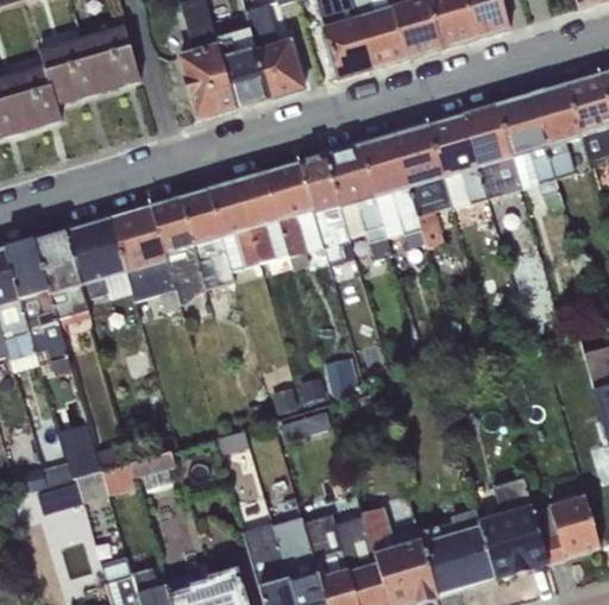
[(236,108),(215,36),(205,0),(183,0),(180,1),(194,52),(180,56),(198,120),(236,108)]
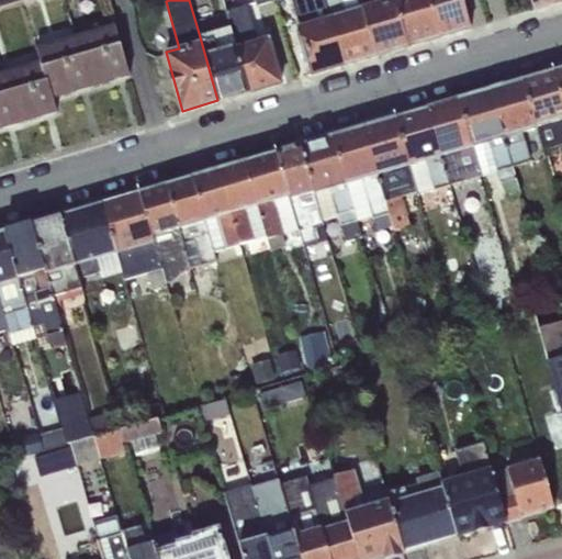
[(344,64),(325,0),(306,0),(313,21),(298,24),(313,73),(344,64)]
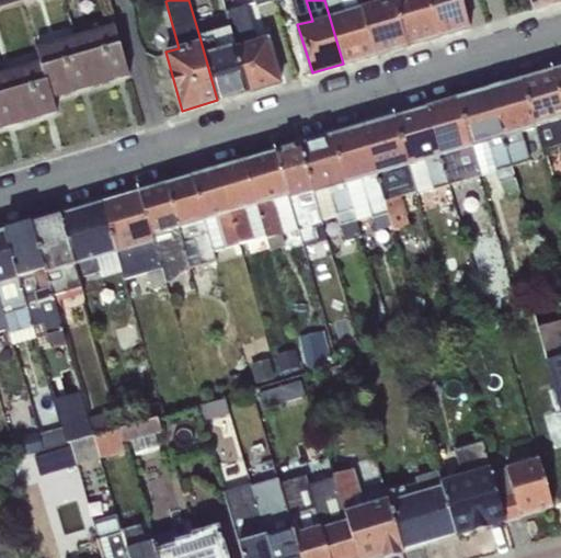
[(324,0),(343,64),(375,54),(359,0),(324,0)]
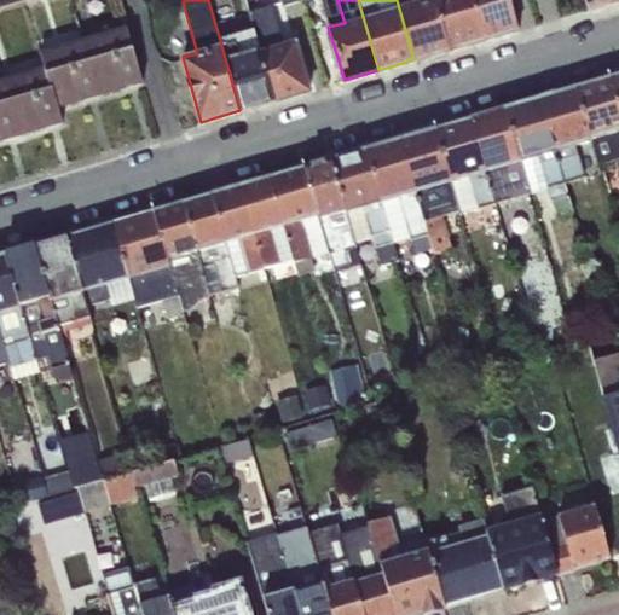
[(449,50),(434,0),(397,0),(414,59),(449,50)]
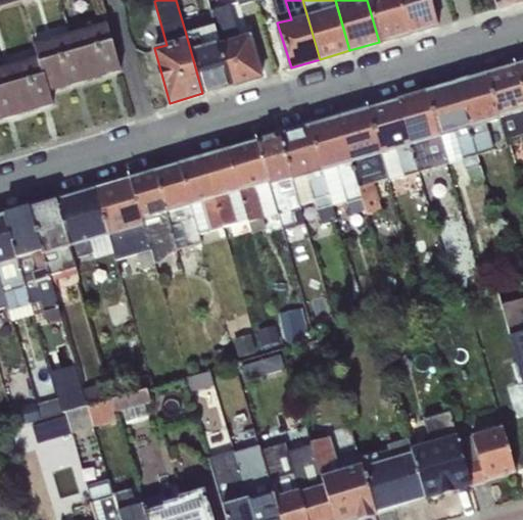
[(367,0),(379,42),(409,33),(399,0),(367,0)]
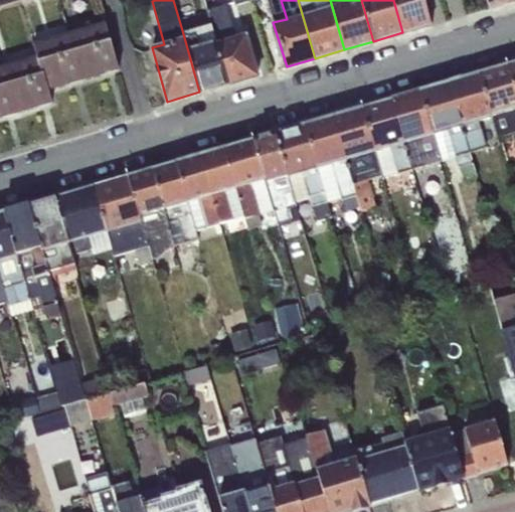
[(393,0),(402,32),(432,24),(424,0),(393,0)]
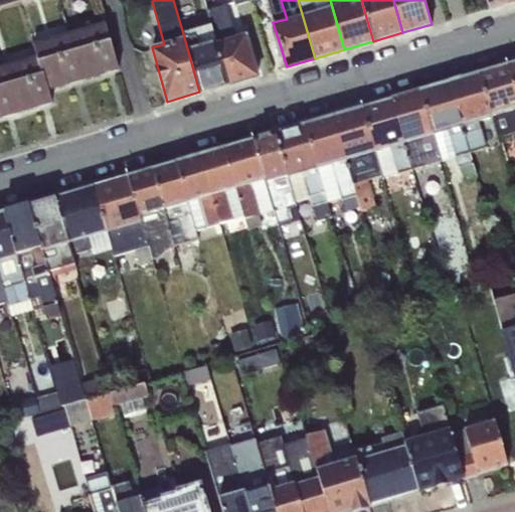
[(210,22),(228,83),(258,75),(244,33),(235,35),(226,3),(206,9),(210,22)]
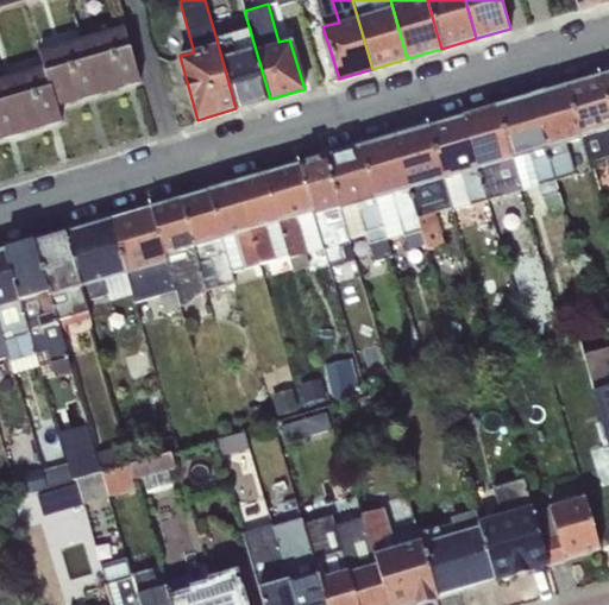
[(125,26),(85,38),(99,92),(130,82),(140,79),(125,26)]
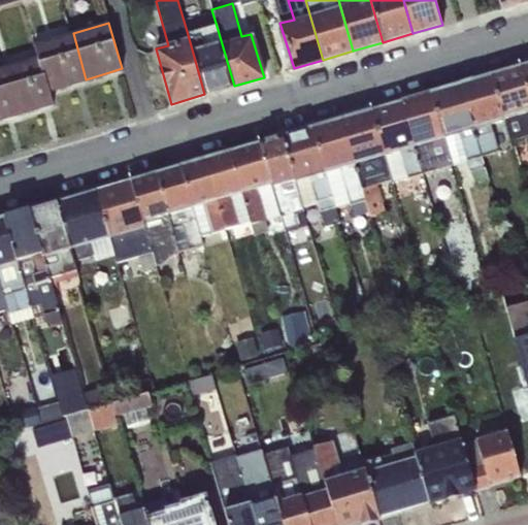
[(216,23),(187,31),(204,94),(234,86),(216,23)]
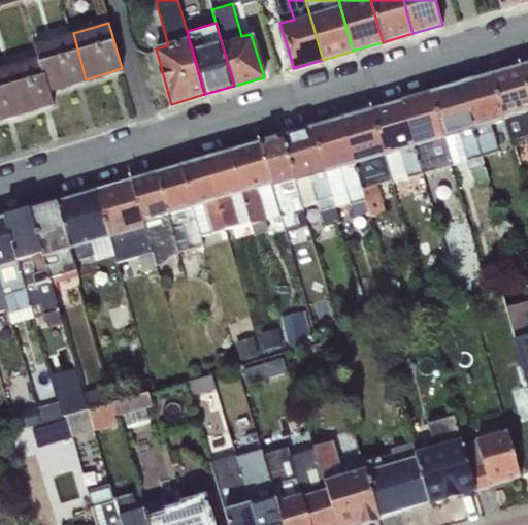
[(86,79),(73,33),(37,43),(40,56),(47,84),(50,90),(86,79)]
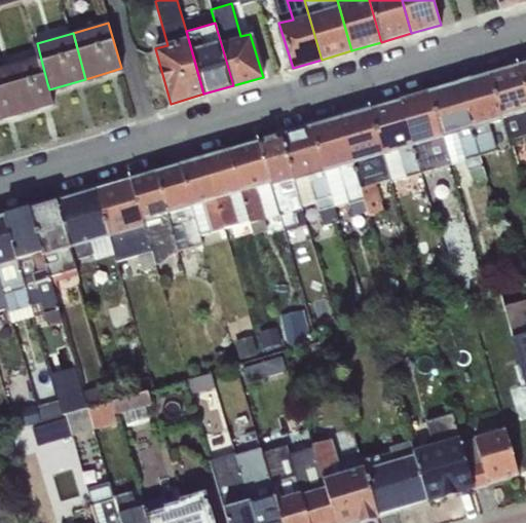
[(40,55),(4,67),(17,113),(53,103),(49,89),(47,83),(40,55)]
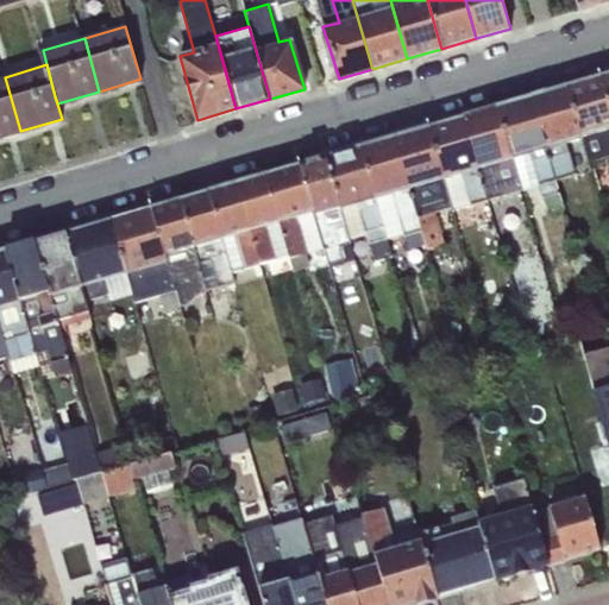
[(608,111),(600,76),(565,86),(581,138),(588,161),(608,155),(608,111)]
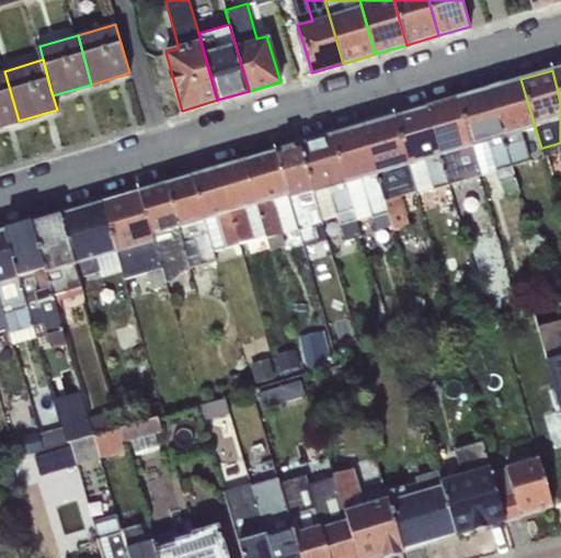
[(0,126),(19,121),(4,71),(0,71),(0,126)]
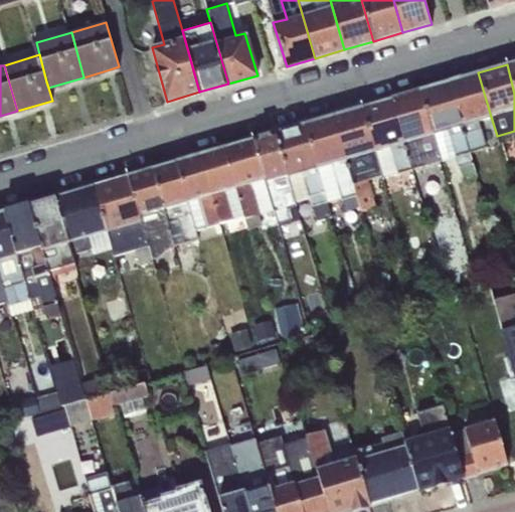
[(478,72),(449,81),(470,150),(487,146),(479,120),(491,117),(478,72)]
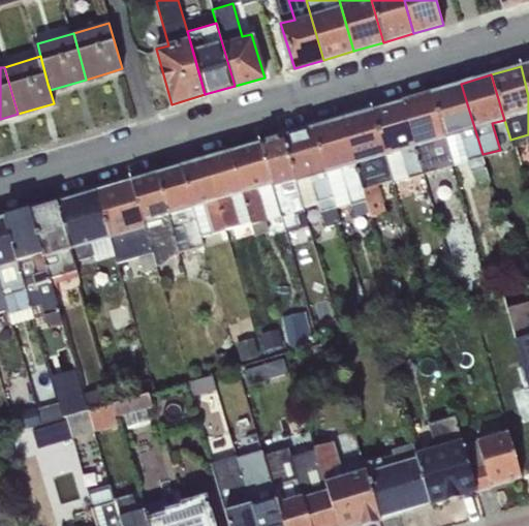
[(461,84),(432,92),(453,164),(468,160),(474,184),(490,180),(483,154),(461,84)]
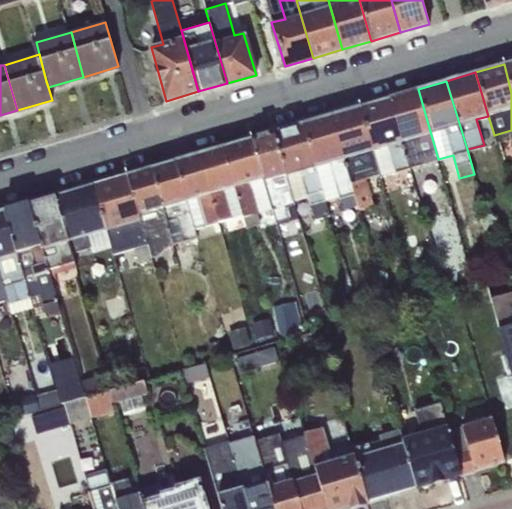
[(418,89),(389,98),(409,167),(438,159),(418,89)]
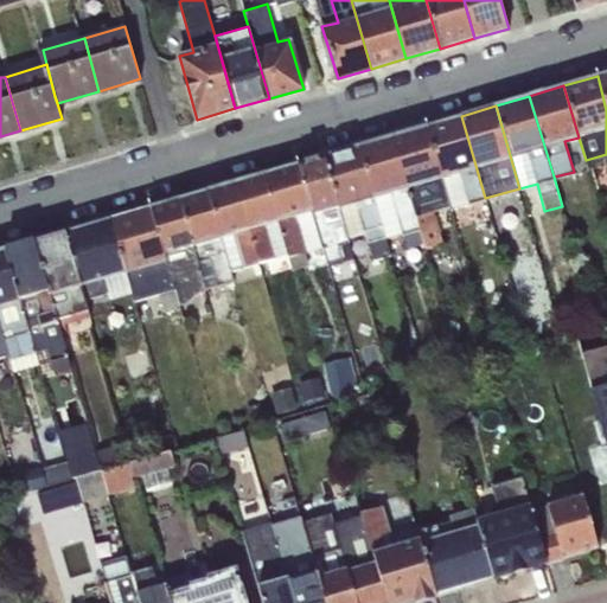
[(461,116),(427,126),(451,207),(470,203),(474,223),(491,218),(485,198),(461,116)]
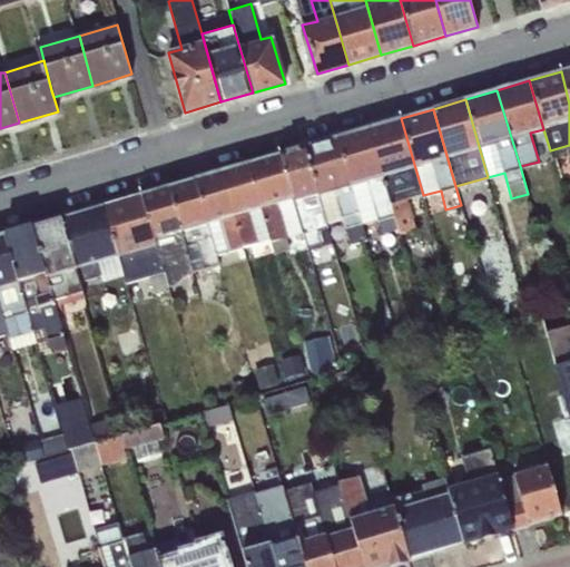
[(401,118),(369,128),(399,228),(400,232),(416,227),(409,199),(423,195),(401,118)]
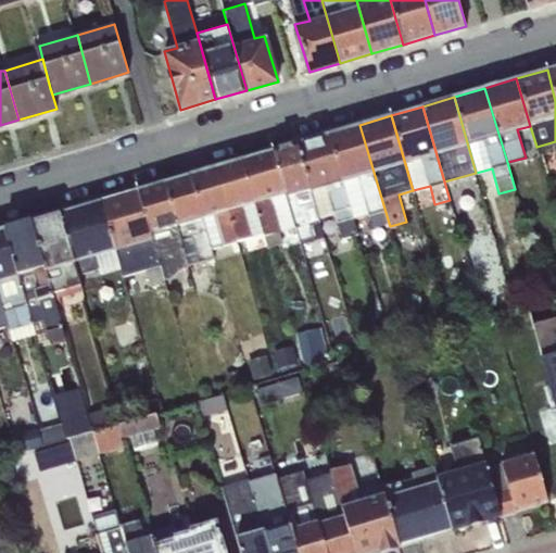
[(359,125),(328,134),(353,217),(369,213),(373,226),(389,223),(359,125)]
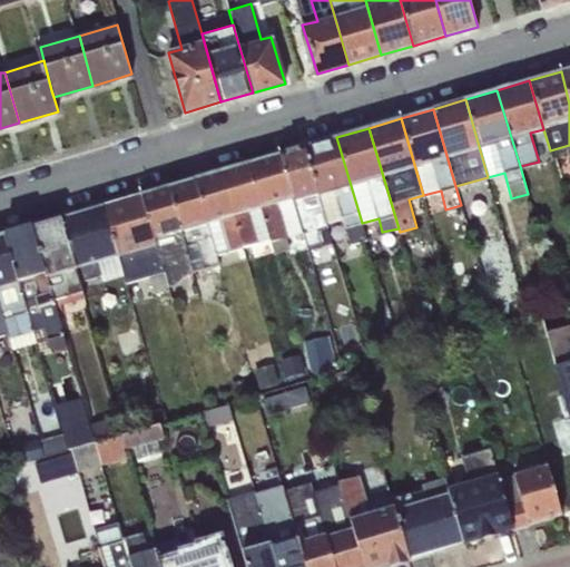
[(336,137),(304,147),(327,224),(343,220),(350,240),(366,235),(362,223),(336,137)]
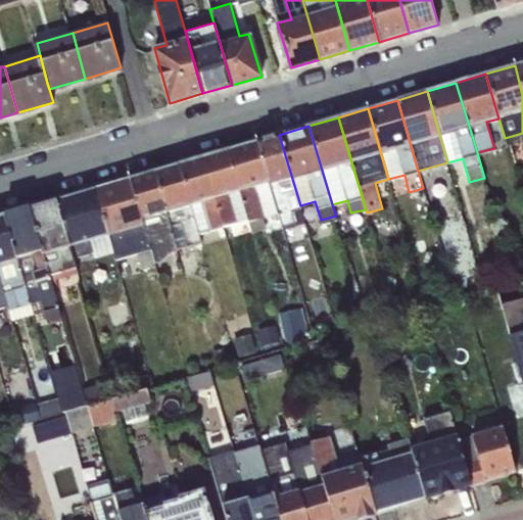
[(279,135),(257,141),(279,214),(282,227),(304,221),(300,205),(279,135)]
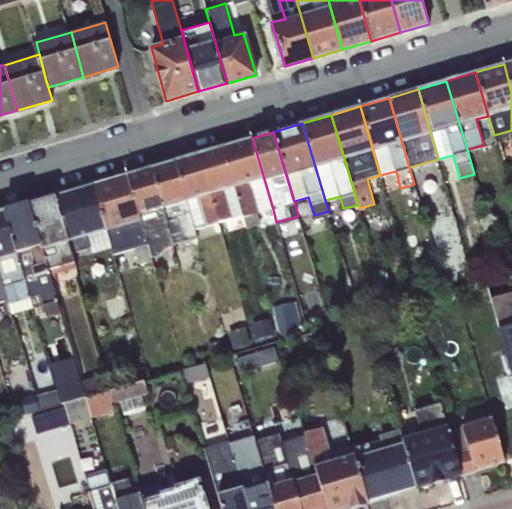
[(252,138),(223,147),(244,216),(247,227),(261,223),(258,212),(273,209),(252,138)]
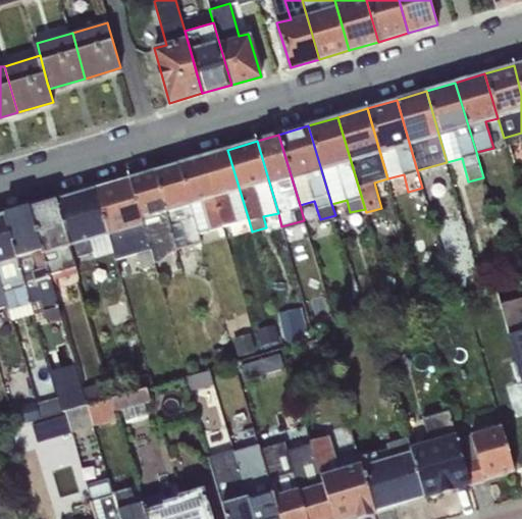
[(227,150),(203,157),(223,226),(249,220),(227,150)]
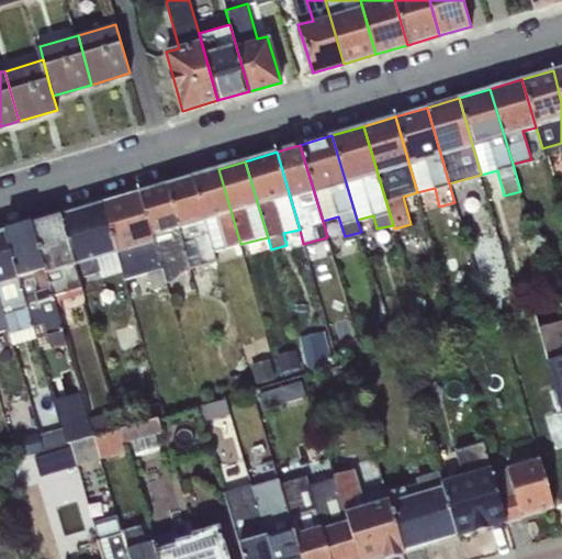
[(218,169),(192,177),(214,250),(240,244),(218,169)]
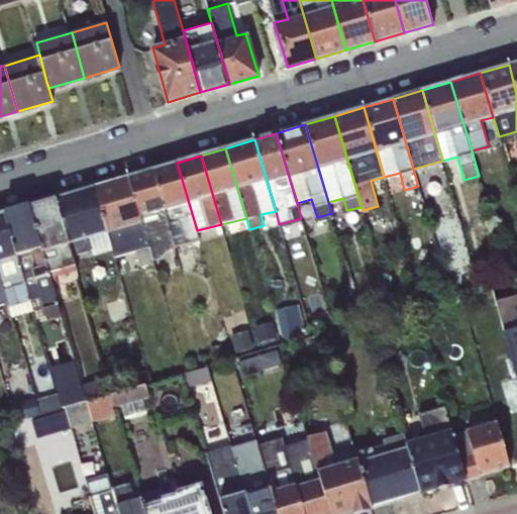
[(177,163),(152,170),(175,245),(200,239),(197,230),(177,163)]
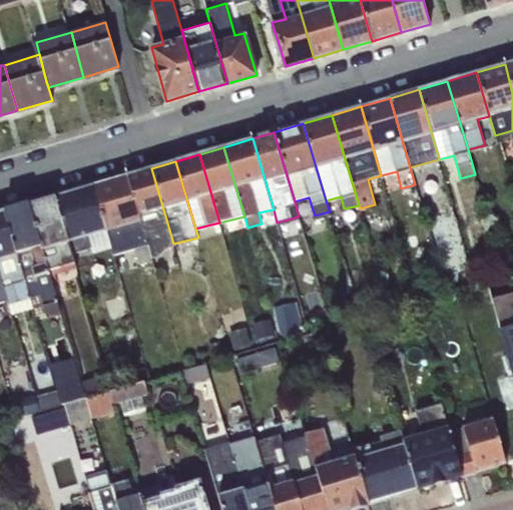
[(151,168),(127,175),(151,258),(156,257),(168,246),(174,244),(173,243),(151,168)]
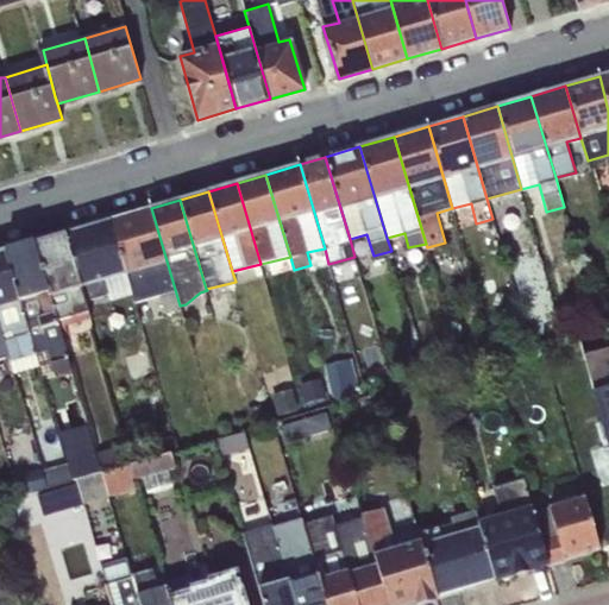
[(151,208),(111,220),(127,275),(136,302),(159,295),(164,313),(181,308),(180,306),(151,208)]
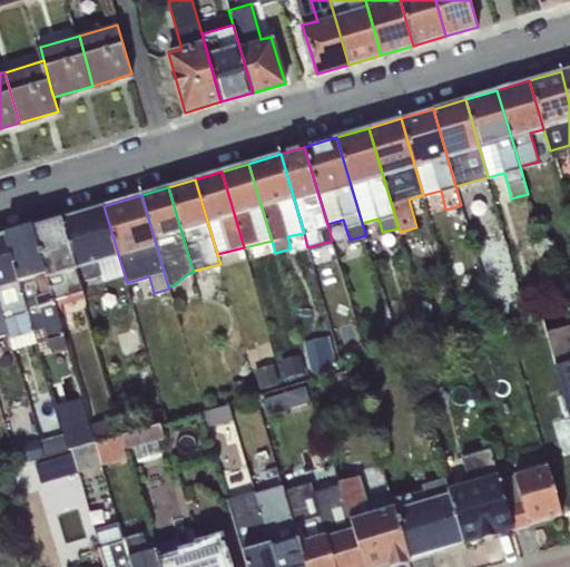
[(104,206),(61,218),(76,269),(79,269),(98,263),(119,257),(104,206)]
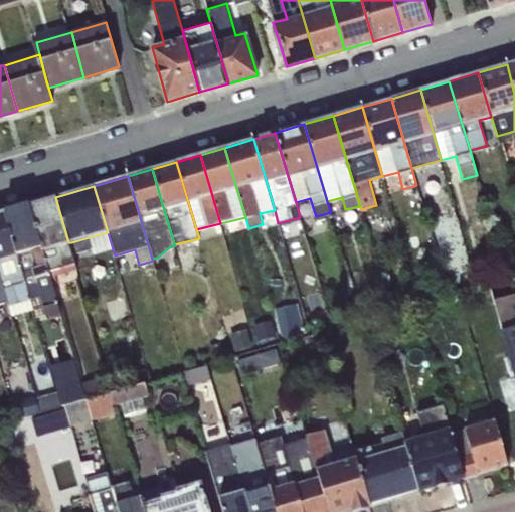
[(55,197),(29,205),(49,276),(76,268),(68,242),(55,197)]
